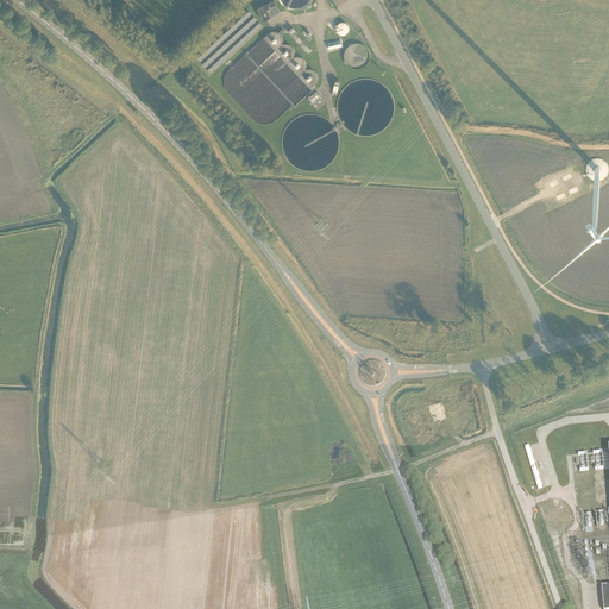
[(276,4),(274,0),(272,0),(257,8),(264,20),(271,17),(270,17),(280,12),(276,4)]
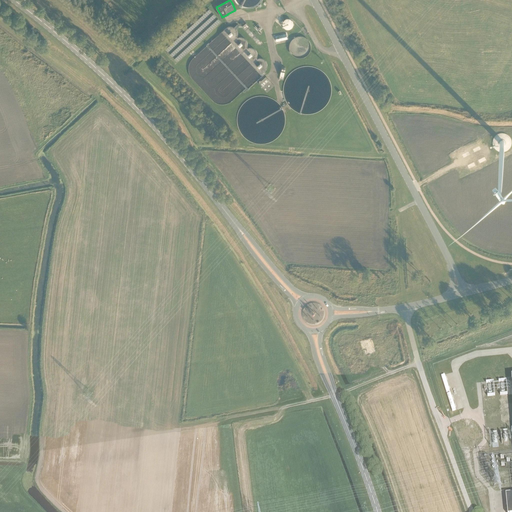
[(295,27),(292,17),(282,21),(286,30),(295,27)]
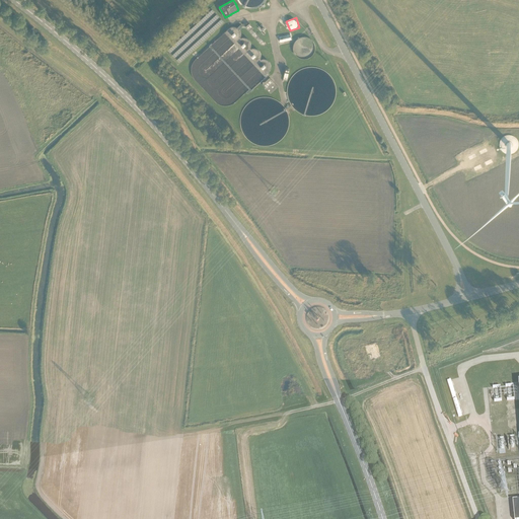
[(245,26),(262,45),(265,42),(252,28),(253,27),(249,23),(245,26)]
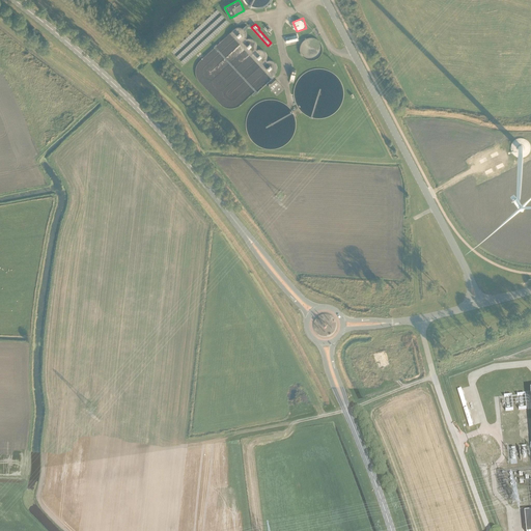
[(245,30),(248,27),(246,25),(243,28),(242,28),(241,27),(240,27),(239,27),(238,27),(236,28),(235,28),(234,28),(230,33),(271,77),(276,73),(276,72),(277,71),(277,70),(277,68),(277,67),(277,66),(277,65),(276,64),(276,63),(275,63),(274,62),(274,61),(273,61),(272,60),(271,60),(270,60),(269,60),(268,60),(267,61),(266,60),(267,60),(267,59),(267,58),(267,57),(267,56),(267,55),(267,54),(266,53),(266,52),(264,52),(264,51),(263,51),(262,50),(261,50),(260,50),(259,50),(258,50),(257,50),(256,50),(256,49),(256,48),(257,47),(257,46),(256,45),(256,44),(256,43),(255,42),(255,40),(254,40),(254,39),(253,39),(252,38),(251,38),(250,38),(249,38),(248,38),(247,38),(246,38),(246,37),(247,36),(247,35),(247,34),(247,33),(246,32),(246,31),(245,30)]
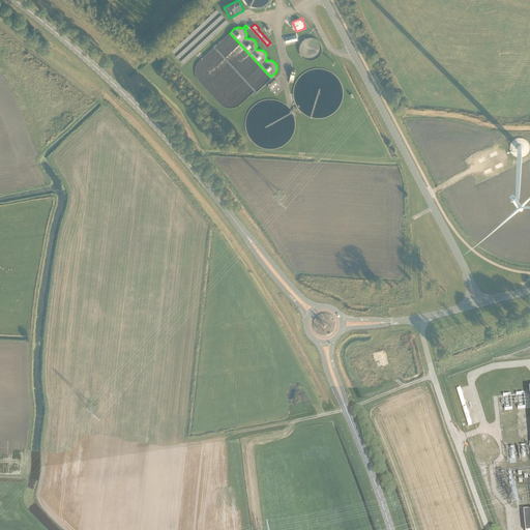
[(297,34),(286,37),(288,42),(299,40),(297,34)]
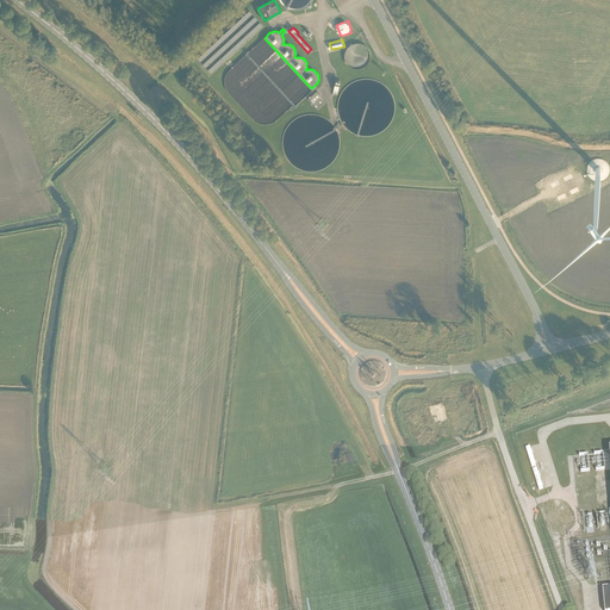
[(327,101),(317,91),(309,99),(318,110),(327,101)]
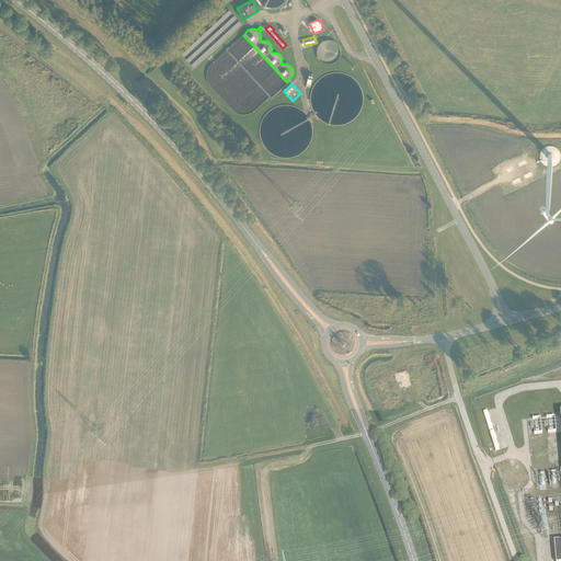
[(401,390),(414,386),(409,370),(396,374),(401,390)]
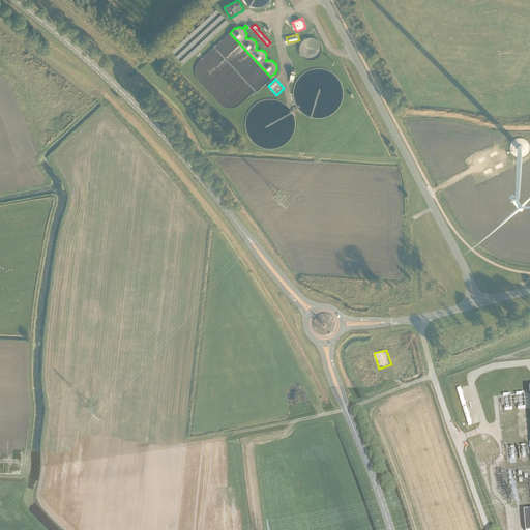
[(460,388),(457,389),(462,407),(466,405),(460,388)]
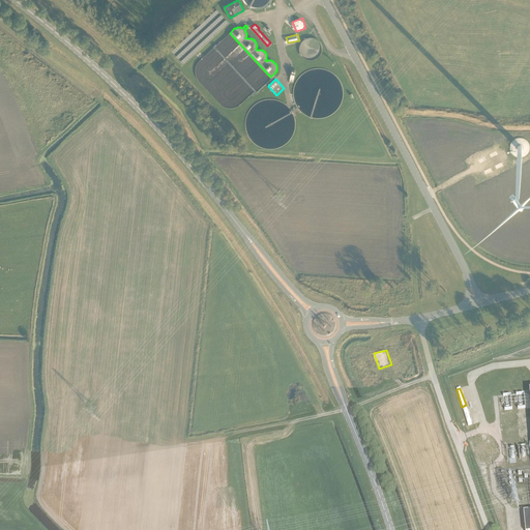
[(466,407),(463,408),(468,425),(471,424),(466,407)]
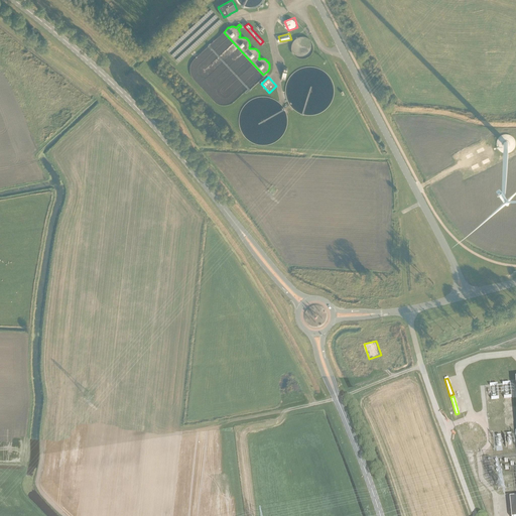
[(471,425),(460,428),(462,434),(472,431),(471,425)]
